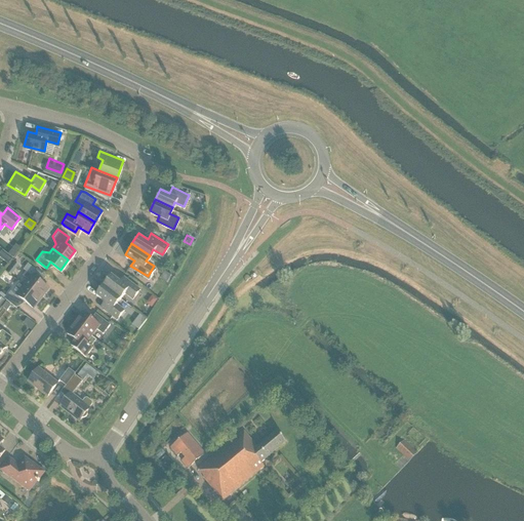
[(23,282),(40,295),(48,285),(36,276),(40,271),(27,261),(23,266),(25,268),(22,272),(28,276),(24,282),(23,282)]
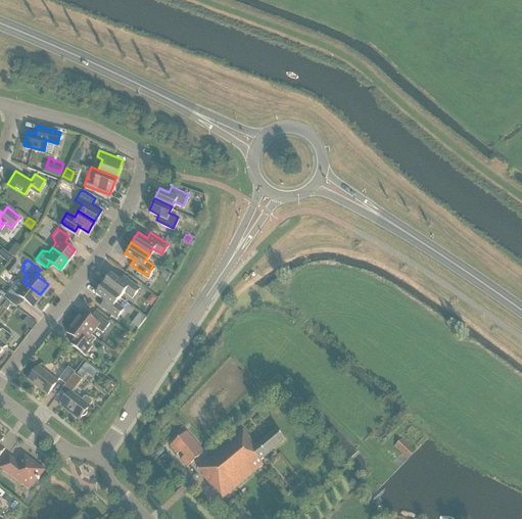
[(102,281),(120,294),(124,289),(131,295),(139,285),(123,273),(119,278),(110,272),(102,281)]
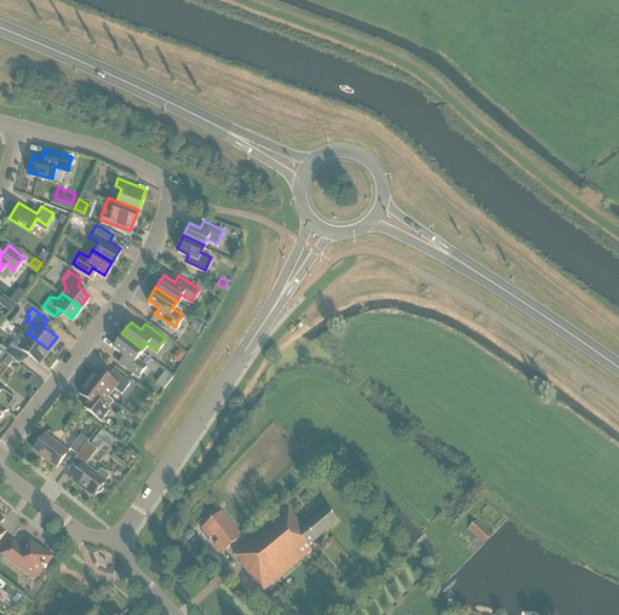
[(27,333),(28,333),(21,328),(5,349),(18,360),(26,350),(39,361),(47,349),(27,333)]
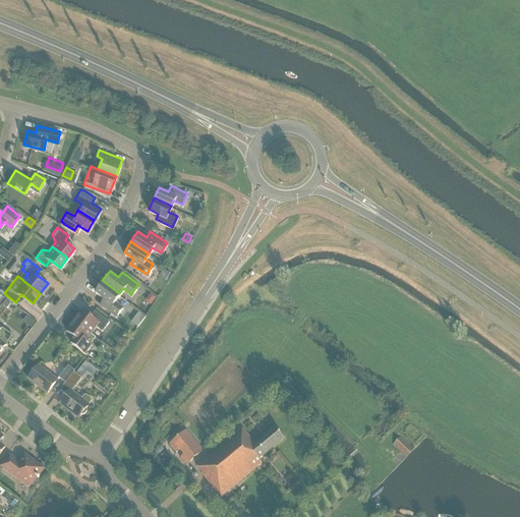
[(115,298),(119,293),(102,280),(95,290),(103,297),(99,302),(115,314),(122,304),(115,298)]
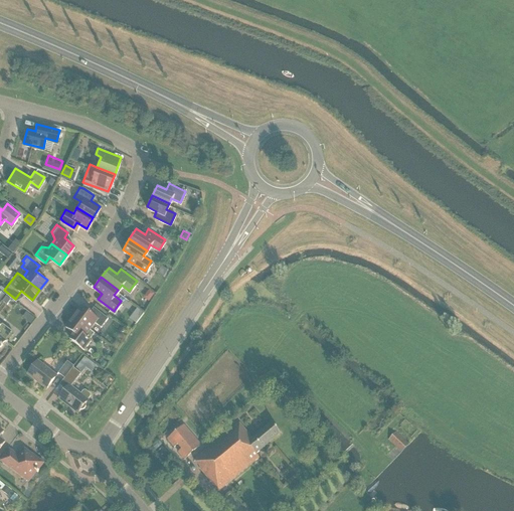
[(137,317),(143,306),(136,302),(130,313),(137,317)]
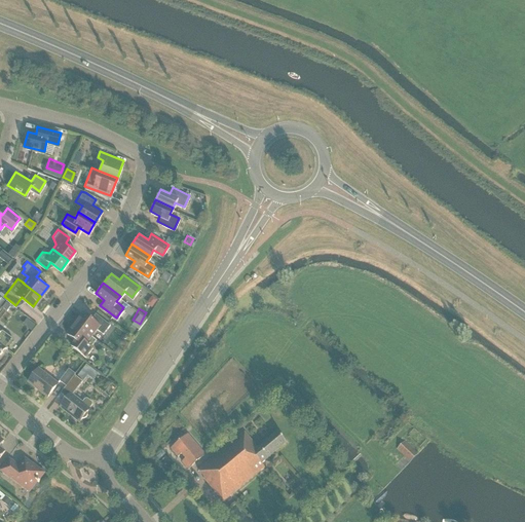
[(74,321),(90,333),(96,326),(102,331),(109,322),(95,311),(90,317),(82,309),(74,321)]
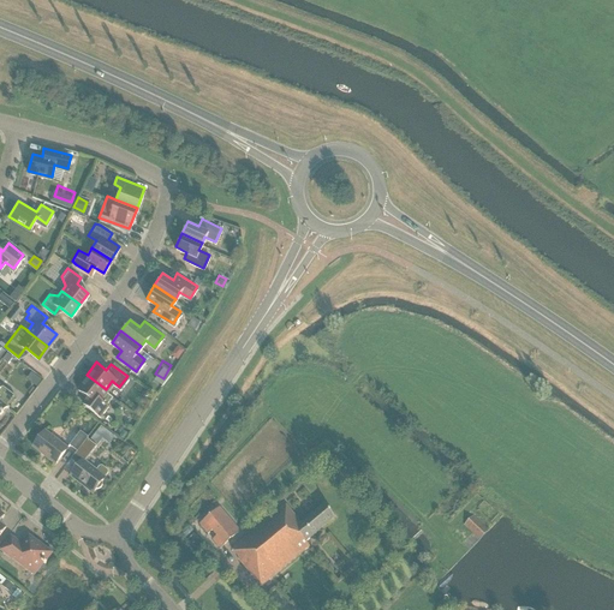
[(107,404),(106,401),(112,394),(106,389),(87,375),(77,387),(87,395),(82,401),(99,413),(107,404)]
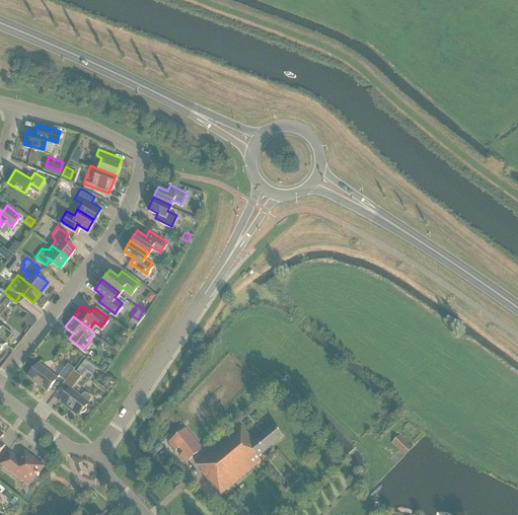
[(81,358),(78,365),(84,368),(87,361),(81,358)]
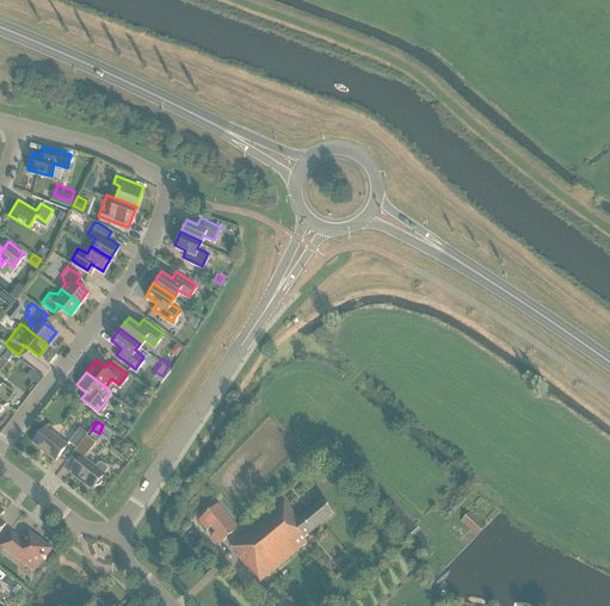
[(54,457),(66,441),(44,425),(31,440),(54,457)]
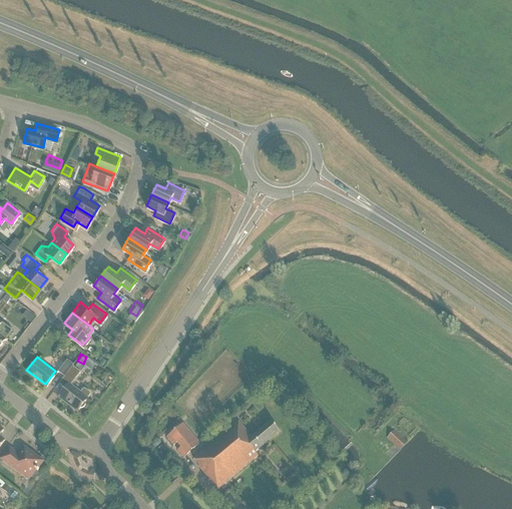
[(63,373),(70,365),(72,362),(66,357),(57,368),(63,373)]
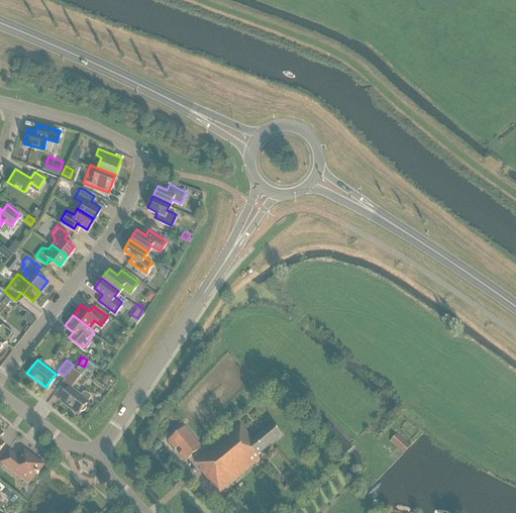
[(71,368),(64,376),(59,383),(65,388),(59,397),(77,411),(80,408),(82,408),(84,406),(85,404),(85,401),(87,398),(90,394),(90,392),(85,389),(83,389),(80,392),(70,385),(79,374),(71,368)]
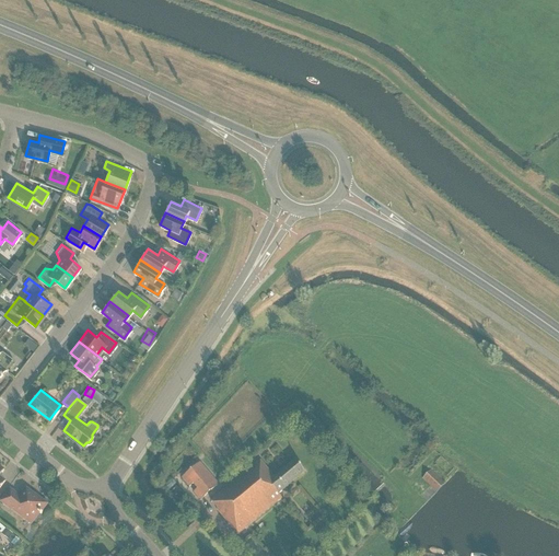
[(278,490),(304,467),(294,455),(274,473),(259,456),(210,497),(217,505),(216,506),(236,531),(281,494),(278,490)]
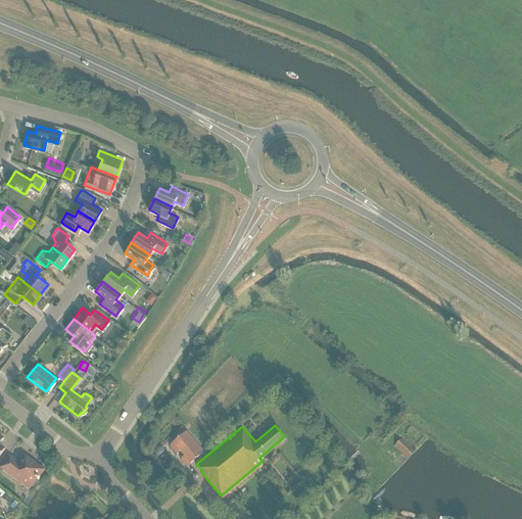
[(203,449),(186,428),(181,431),(169,442),(176,451),(179,447),(183,453),(180,456),(186,463),(203,449)]
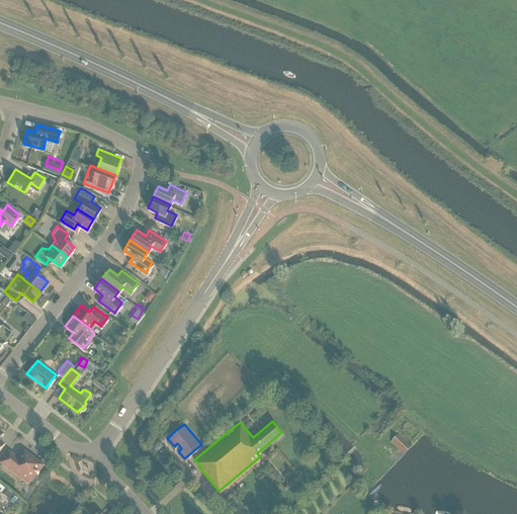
[(403,452),(411,443),(398,430),(390,439),(403,452)]
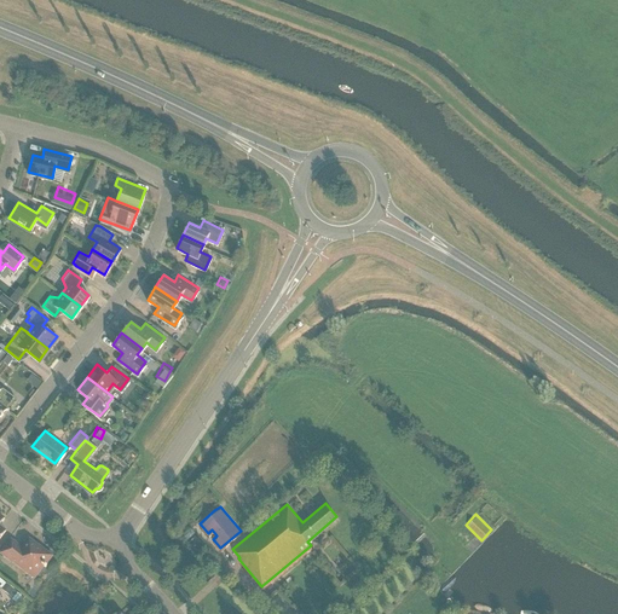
[(41,545),(28,536),(21,545),(10,536),(0,549),(12,559),(33,574),(42,562),(44,563),(45,562),(45,561),(51,552),(42,544),(41,545)]
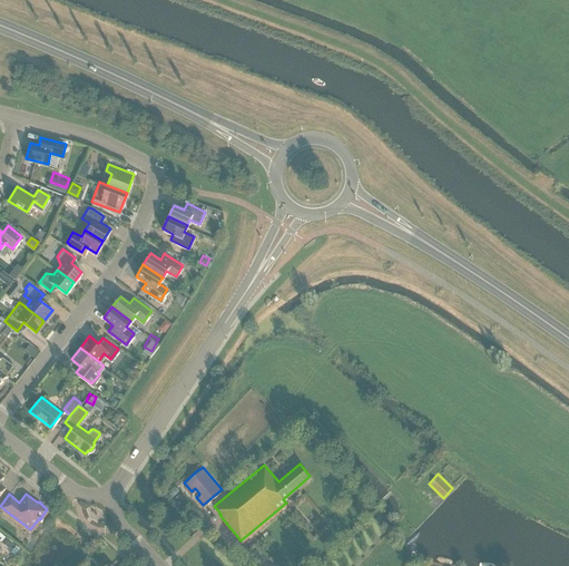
[(15,552),(20,546),(12,539),(8,546),(15,552)]
